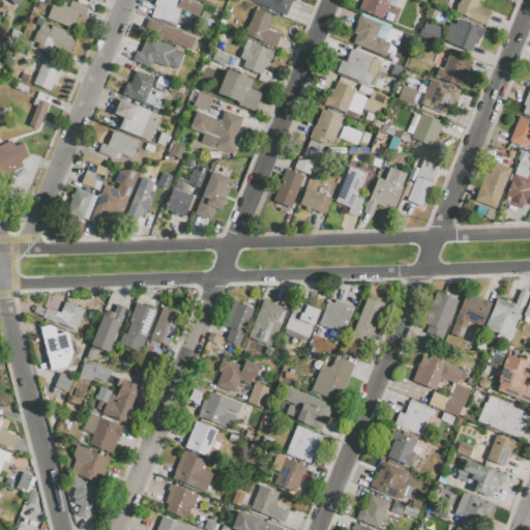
[(151,17),(159,20),(160,18),(175,24),(180,10),(198,17),(202,4),(192,0),(155,0),(153,5),(155,5),(151,17)]
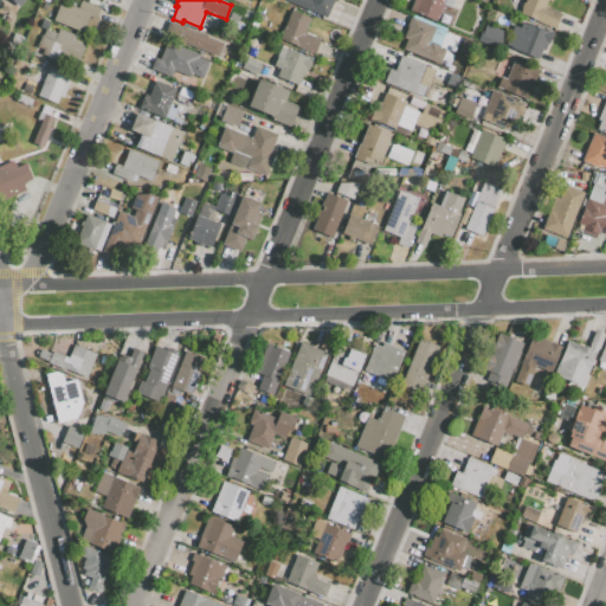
[(282,0),(327,18),(333,0),(282,0)]
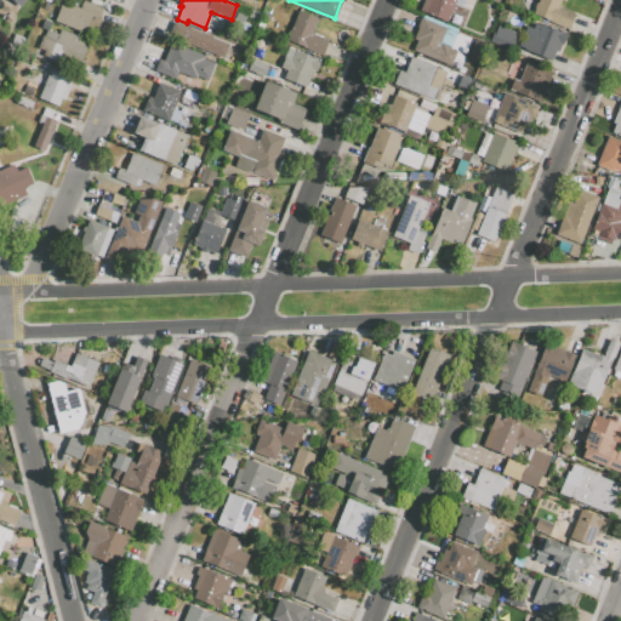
[(423,0),(422,5),(450,16),(455,0),(423,0)]
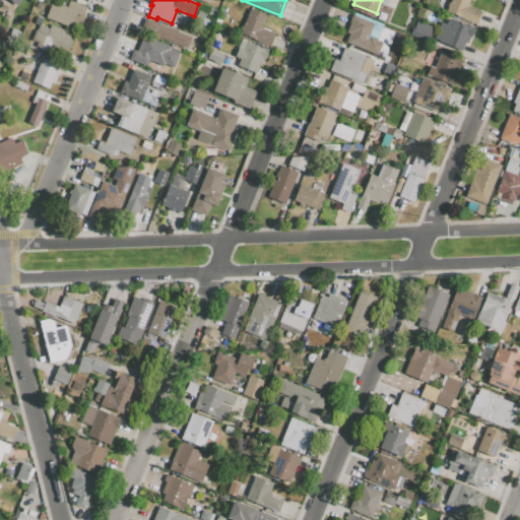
[(449,0),(445,12),(475,24),(480,12),(467,6),(469,0),(449,0)]
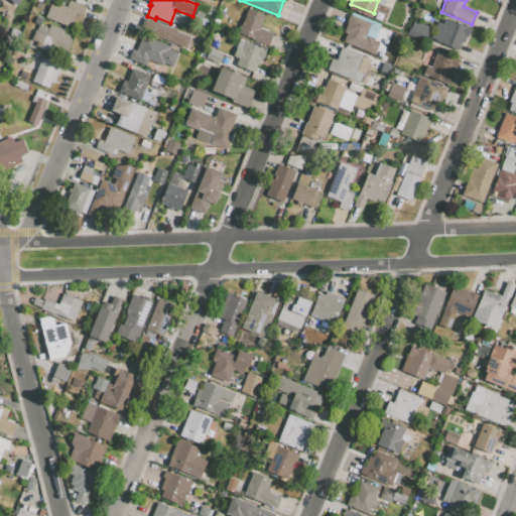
[(51,1),(45,18),(72,27),(76,14),(82,17),(86,7),(69,1),(67,6),(51,1)]
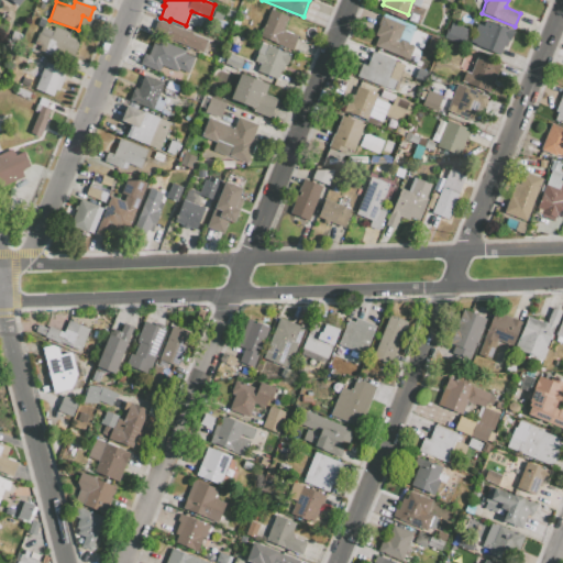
[(228,9),(224,17),(231,19),(234,11),(228,9)]
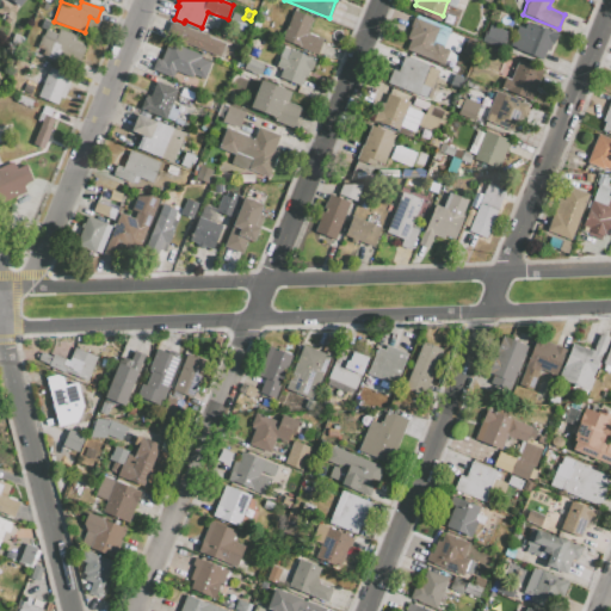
[(292,11),(282,39),(298,45),(297,47),(318,55),(323,39),(307,32),(313,18),(292,11)]
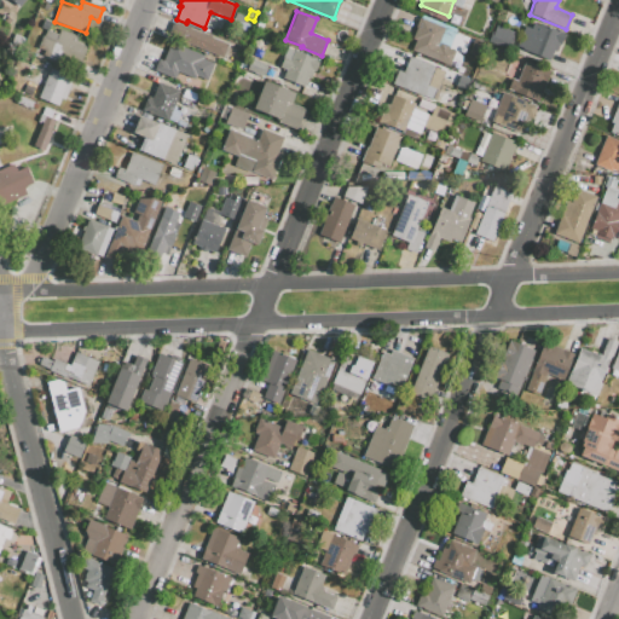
[(411,51),(450,65),(455,51),(447,48),(449,46),(439,42),(444,28),(418,18),(415,27),(416,28),(412,39),(416,40),(411,51)]
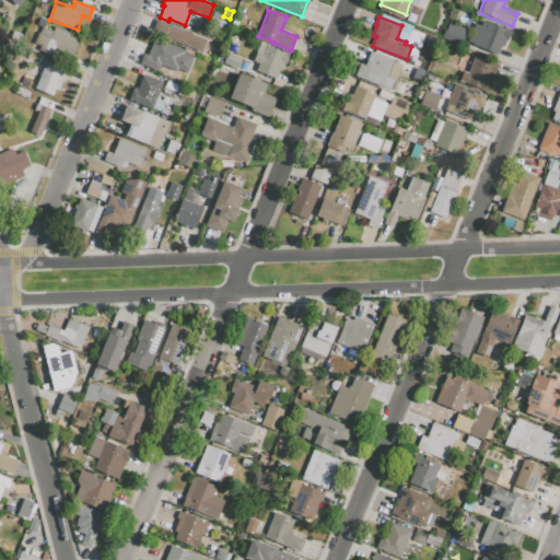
[(163,36),(201,53),(207,39),(156,20),(152,30),(164,34),(163,36)]
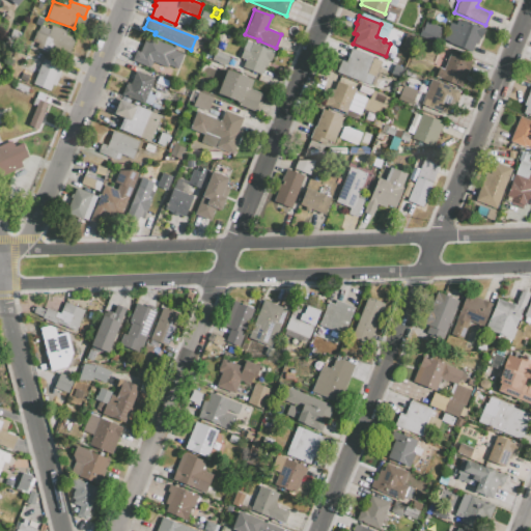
[(444,39),(471,51),(474,44),(477,45),(479,37),(480,38),(484,28),(464,20),(463,21),(457,19),(455,25),(450,23),(444,39)]
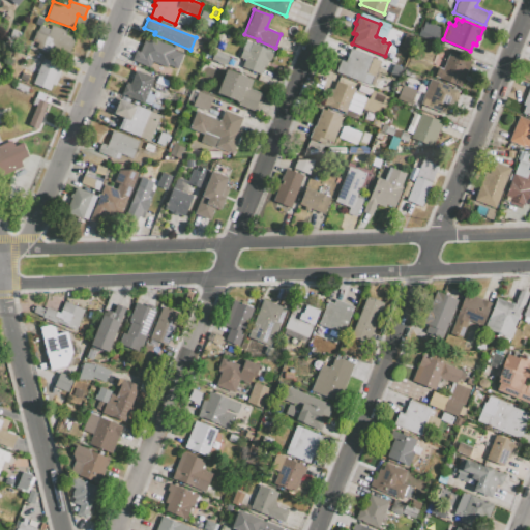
[(417,35),(436,41),(441,28),(424,22),(422,28),(420,27),(417,35)]
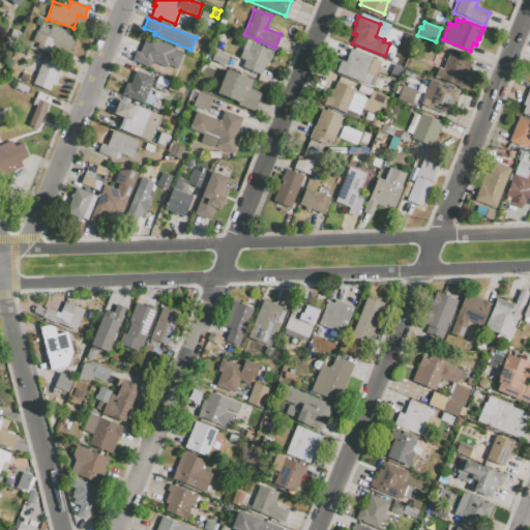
[(39,26),(37,31),(36,31),(32,41),(37,43),(36,48),(62,58),(64,53),(68,54),(75,40),(71,38),(74,33),(52,25),(50,30),(39,26)]
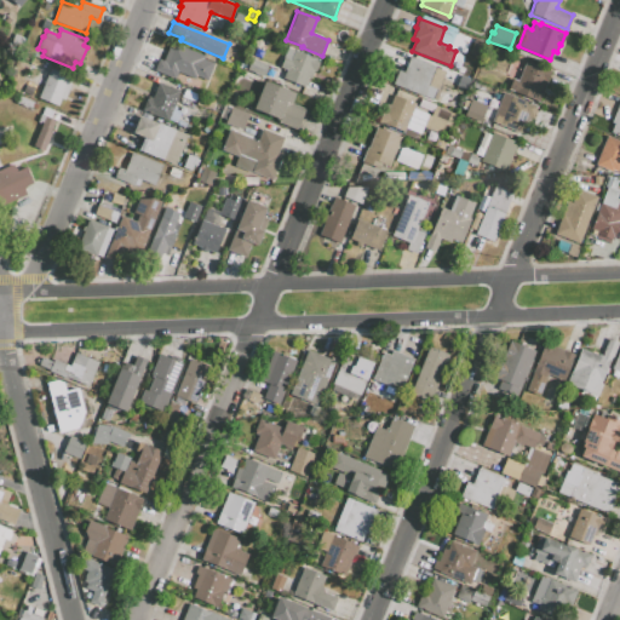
[(154,72),(176,79),(178,72),(206,82),(213,62),(202,58),(204,56),(171,42),(164,61),(159,58),(154,72)]
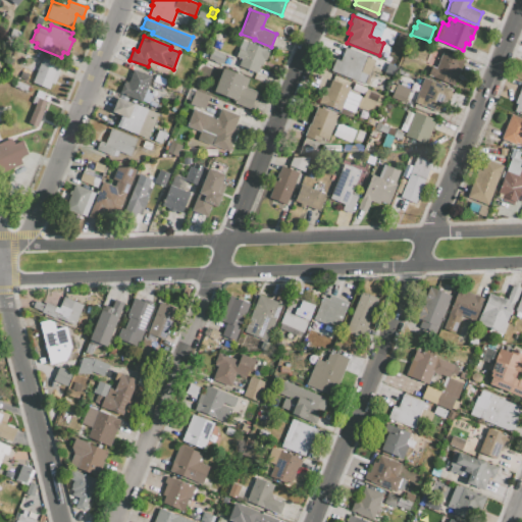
[(239,65),(257,73),(260,65),(262,66),(265,59),(267,60),(270,51),(242,40),(236,56),(241,58),(239,65)]
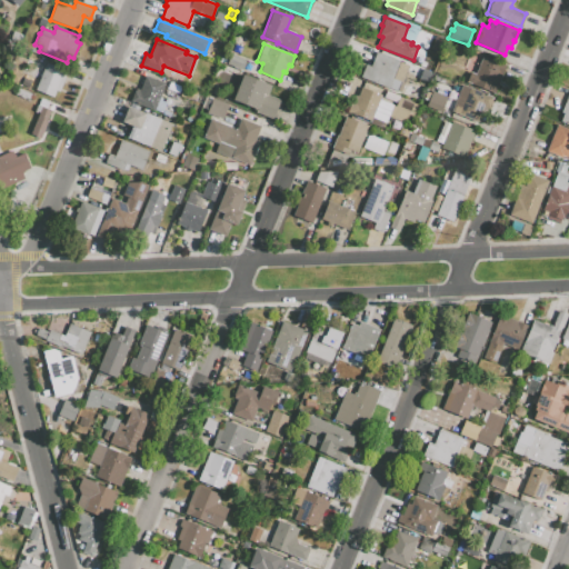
[(360,78),(389,88),(392,79),(401,82),(408,66),(398,62),(399,60),(376,52),(371,66),(366,65),(360,78)]
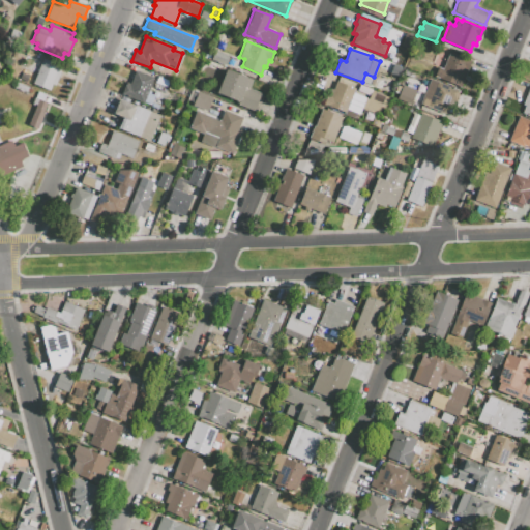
[(229,56),(226,65),(210,59),(214,50),(229,56)]
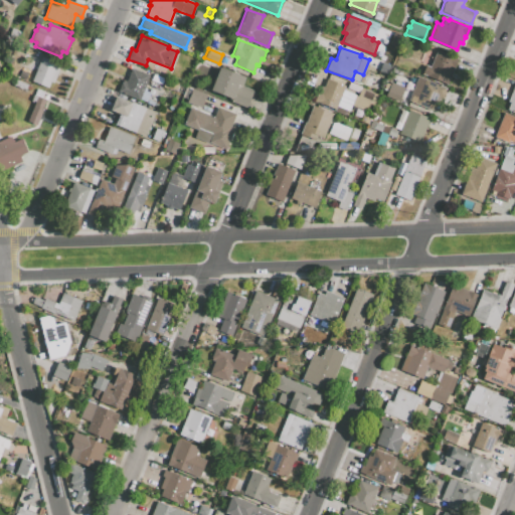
[(422,74),(448,84),(458,58),(437,50),(431,67),(425,65),(422,74)]
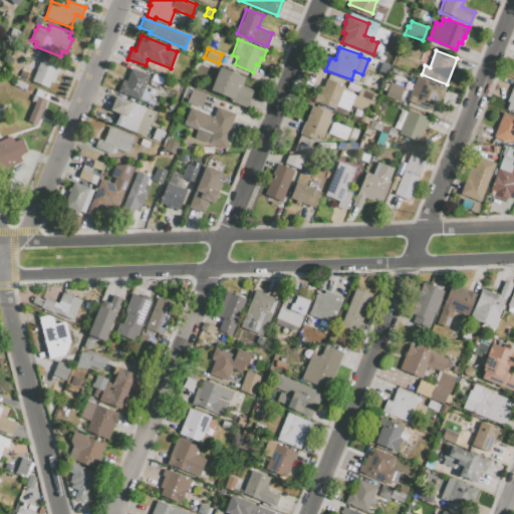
[(182,52),(178,60),(192,66),(196,57),(182,52)]
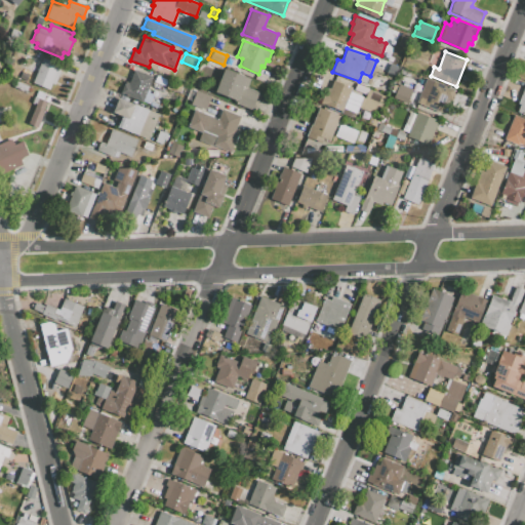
[(42,57),(32,83),(48,89),(50,84),(53,85),(62,66),(42,57)]
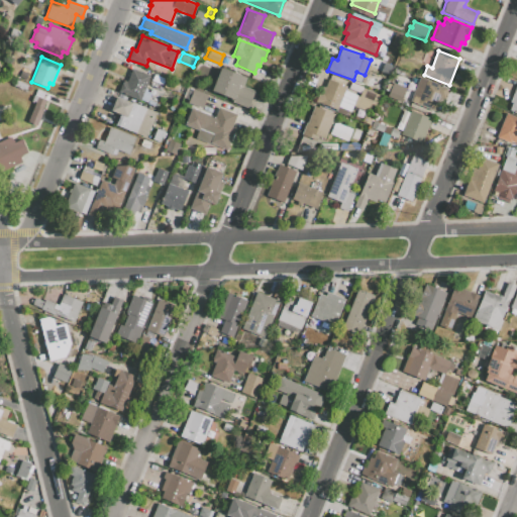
[(211,91),(233,99),(232,103),(247,109),(254,91),(243,87),(246,78),(220,68),(211,91)]
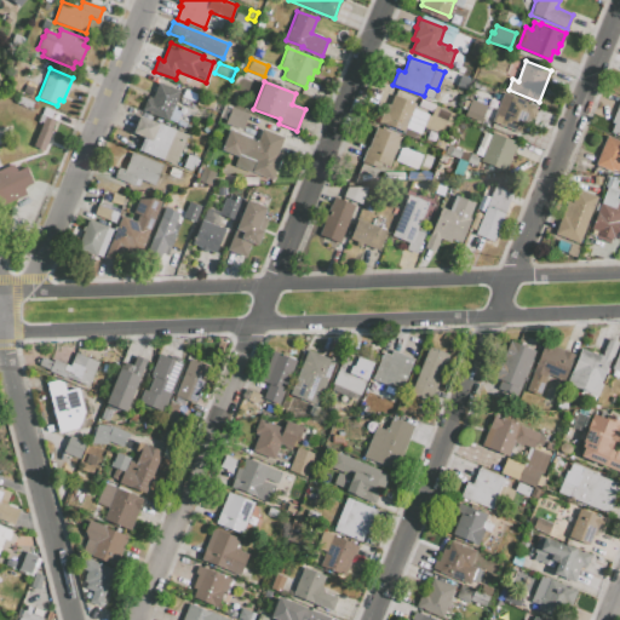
[(142,110),(168,121),(179,91),(159,82),(153,98),(148,96),(142,110)]
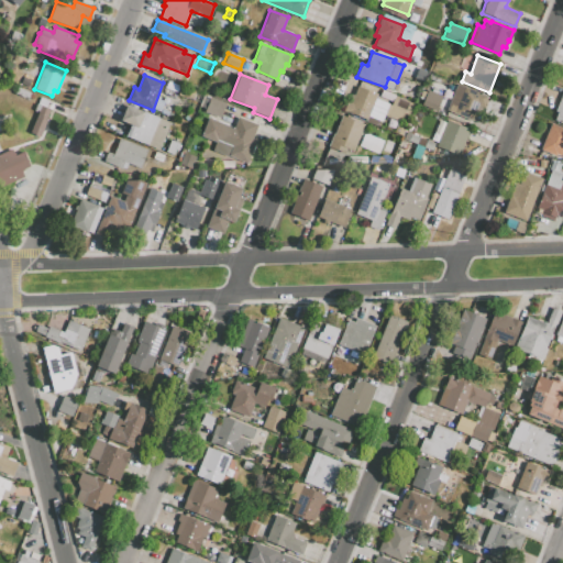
[(421,106),(444,114),(446,111),(473,121),(478,107),(483,109),(488,96),(464,87),(456,85),(450,100),(442,97),(442,96),(428,90),(421,106)]
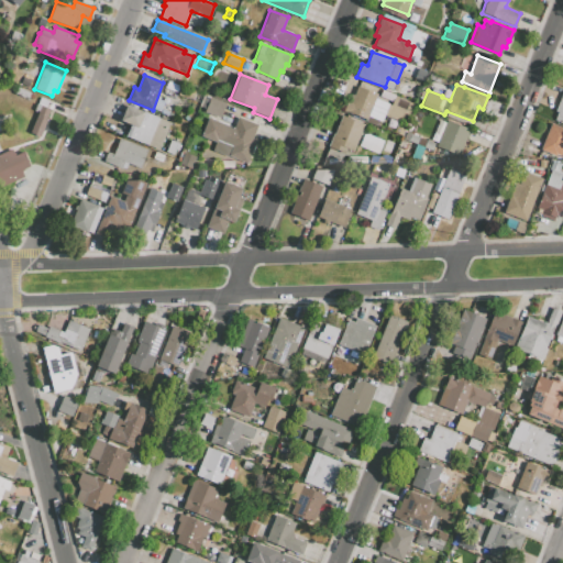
[(181,86),(178,96),(192,100),(196,90),(181,86)]
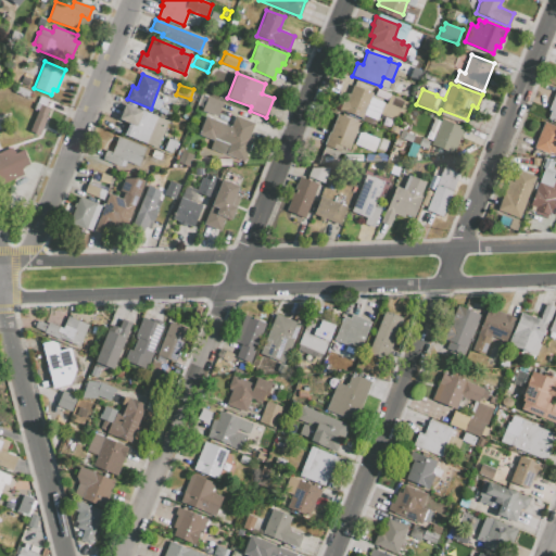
[(339,110),(362,118),(371,92),(353,85),(350,95),(346,93),(344,100),(342,99),(339,110)]
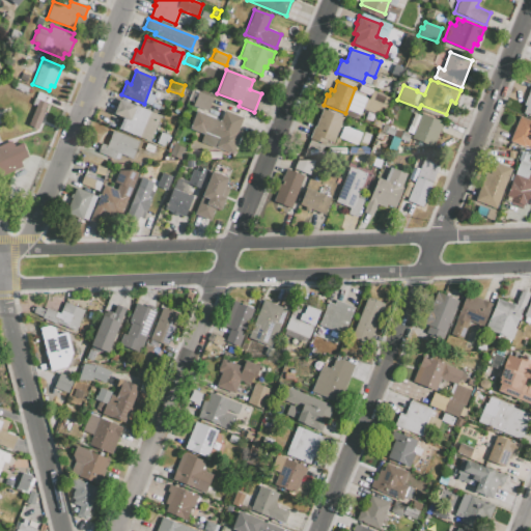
[(530,116),(530,84),(520,113),(530,116)]
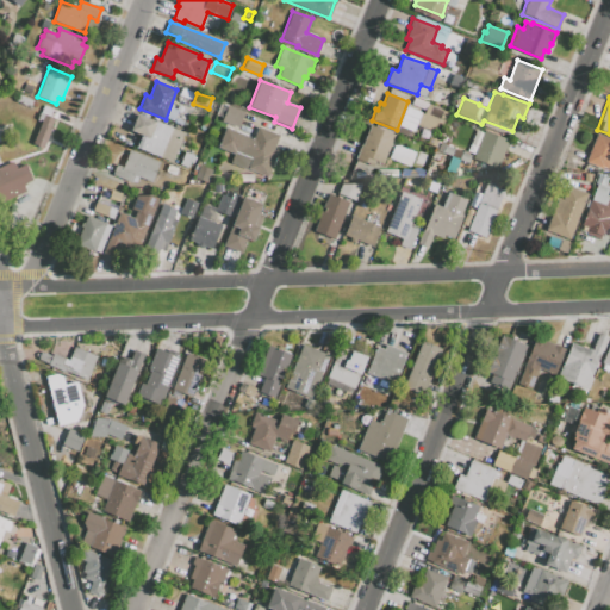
[(418,126),(434,134),(443,111),(428,104),(418,126)]
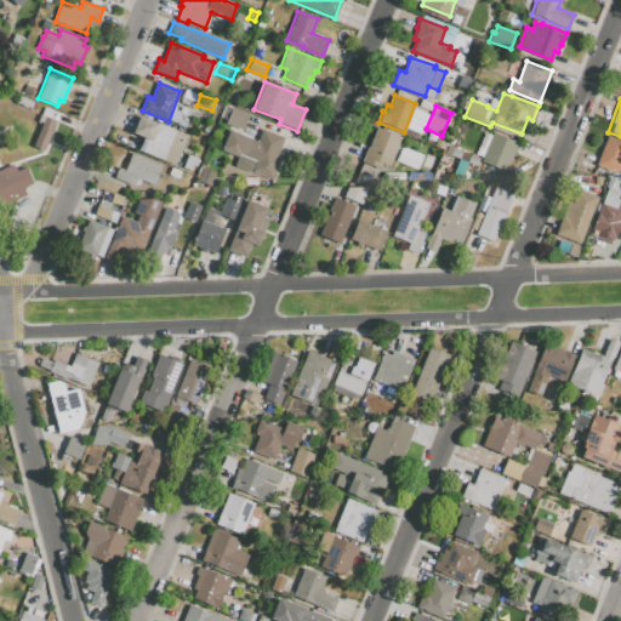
[(224,123),(243,130),(250,114),(232,107),(224,123)]
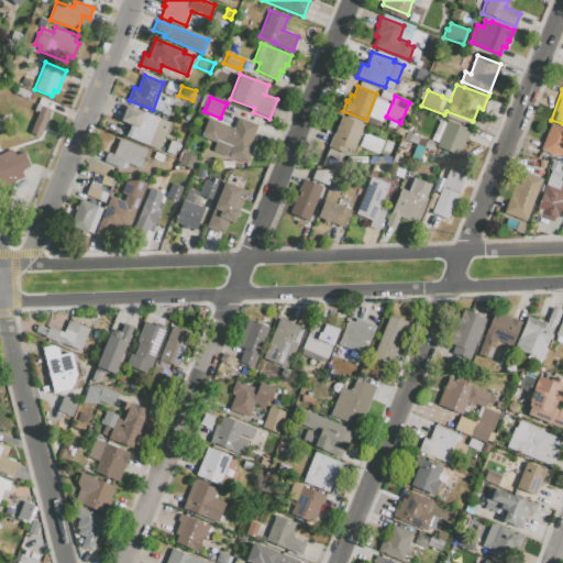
[(127,136),(158,150),(170,123),(127,105),(120,121),(131,125),(127,136)]
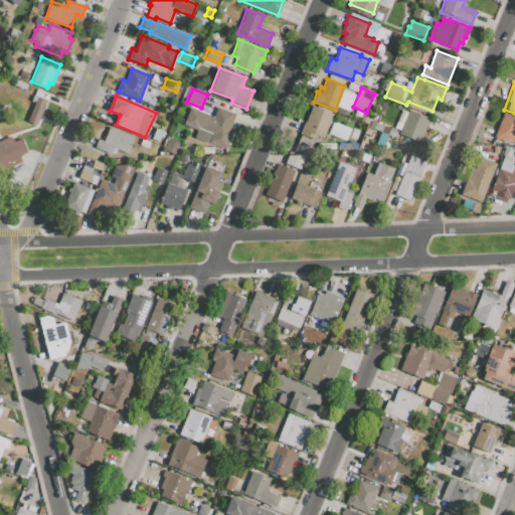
[(37,98),(27,121),(36,125),(43,109),(42,108),(45,101),(37,98)]
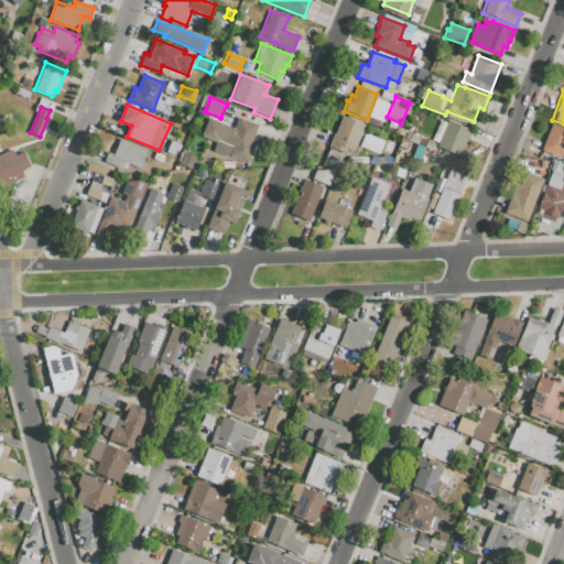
[(329,147),(345,153),(347,149),(354,151),(364,123),(343,116),(335,134),(334,134),(329,147)]
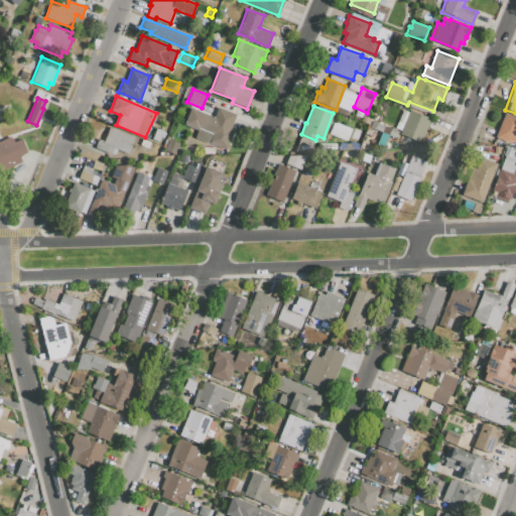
[(184,125),(195,129),(199,131),(200,128),(213,134),(209,144),(228,151),(236,129),(232,128),(237,115),(219,107),(215,117),(191,109),(184,125)]
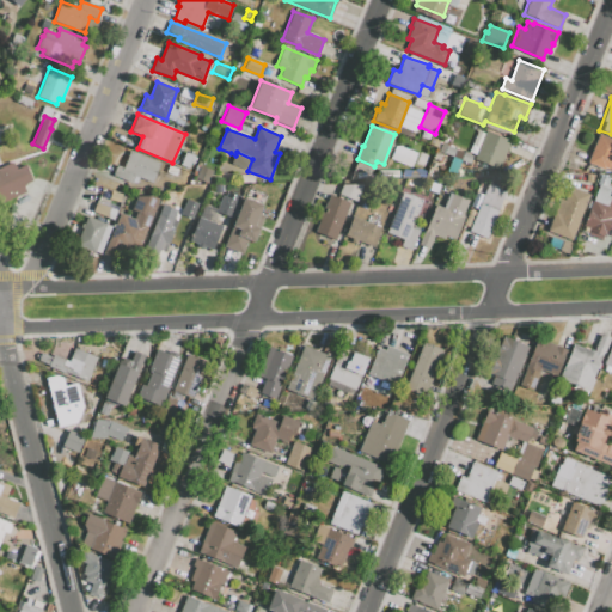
[(475,159),(500,169),(510,140),(485,130),(475,159)]
